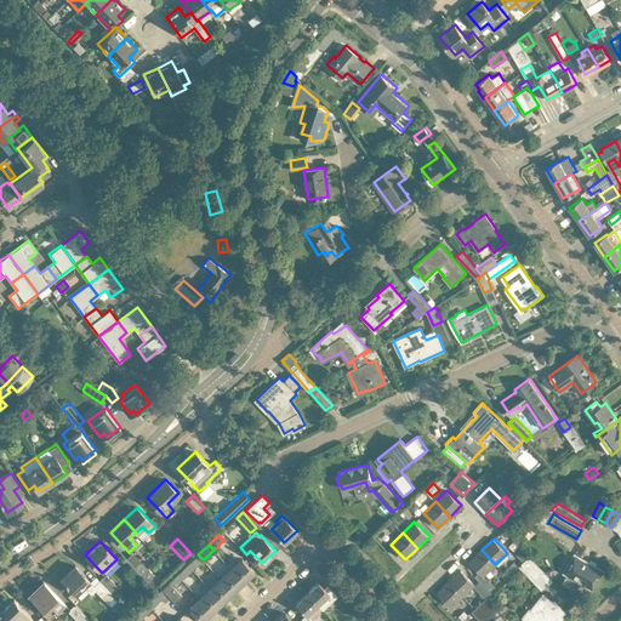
[(522,548),(516,554),(523,562),(529,556),(522,548)]
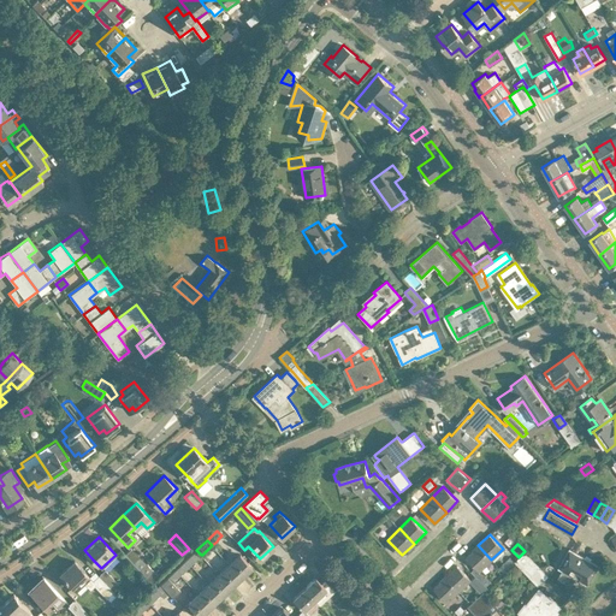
[(466,556),(480,570),(491,560),(478,545),(466,556)]
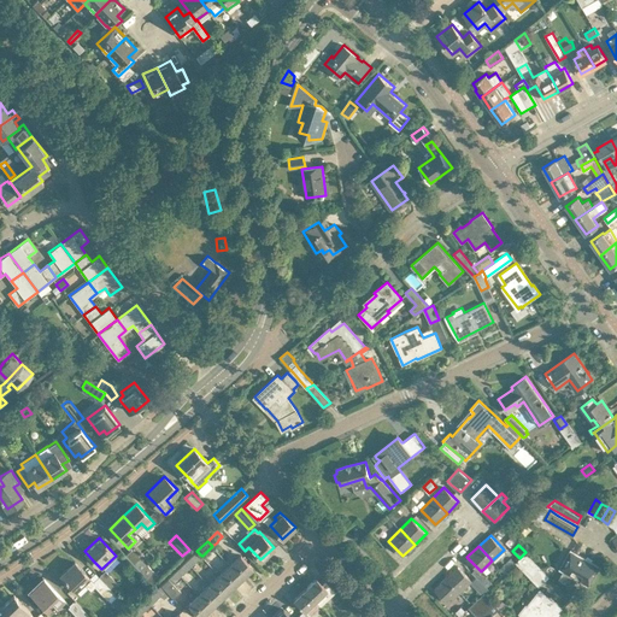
[(124,554),(153,585),(158,579),(130,548),(124,554)]
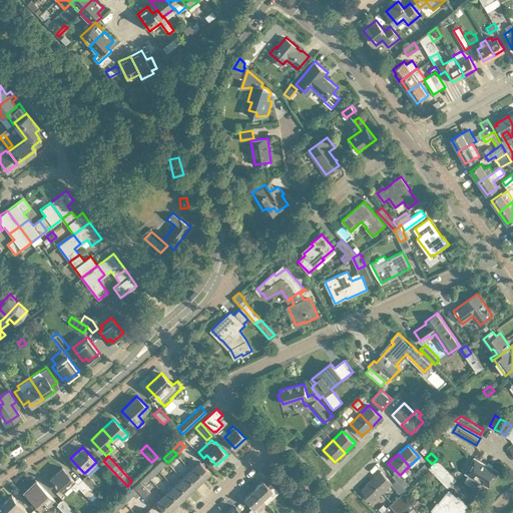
[(468,475),(464,481),(476,487),(479,481),(483,484),(490,487),(499,471),(492,467),(490,466),(487,464),(474,456),(465,473),(468,475)]
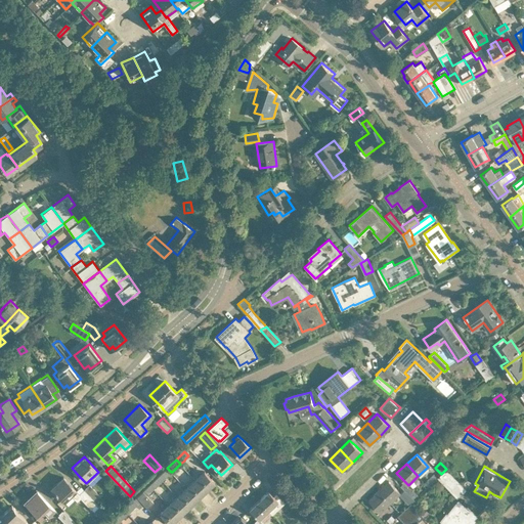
[(158,476),(163,481),(171,472),(167,468),(158,476)]
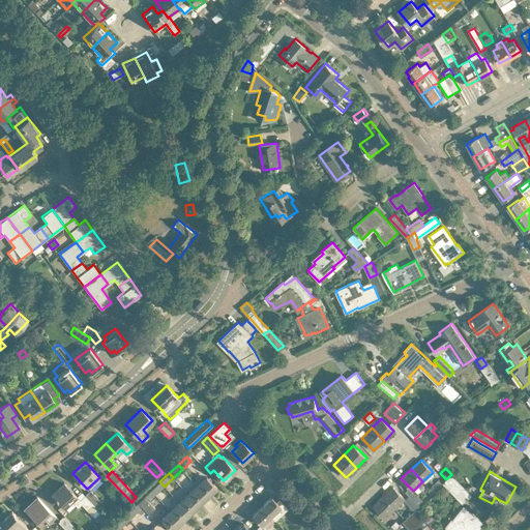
[(446,479),(444,481),(458,495),(465,488),(451,474),(446,479)]
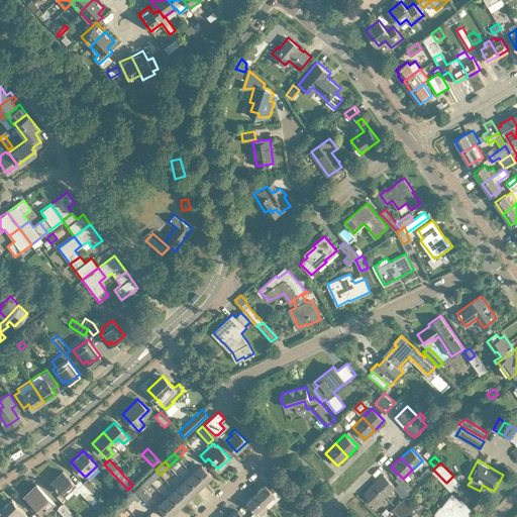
[(196,469),(192,473),(203,484),(211,476),(205,469),(201,464),(196,469)]
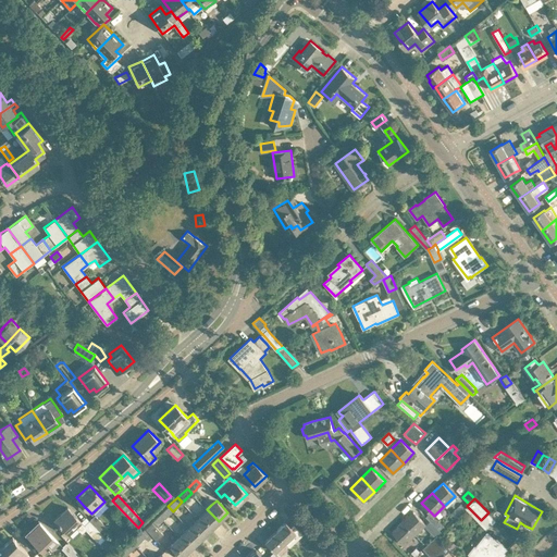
[(460,503),(450,512),(455,517),(465,507),(460,503)]
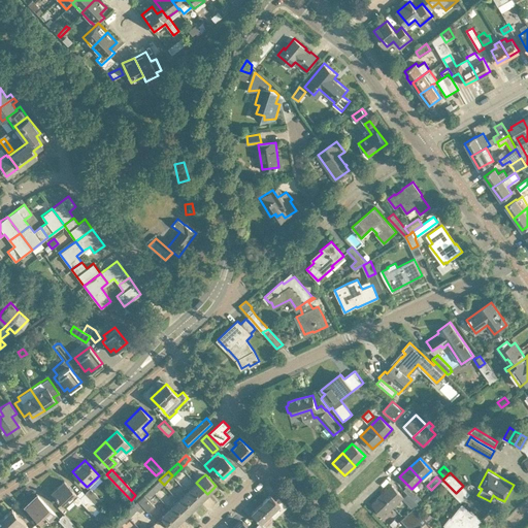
[(151,488),(155,493),(164,485),(159,480),(151,488)]
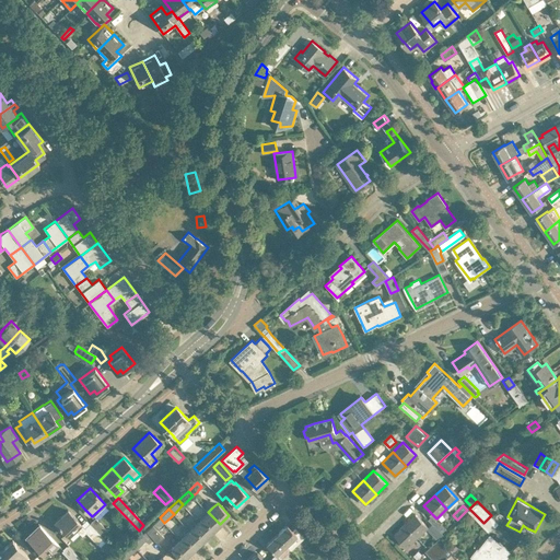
[(76,528),(82,535),(86,531),(80,524),(81,524),(68,510),(55,522),(68,535),(76,528)]
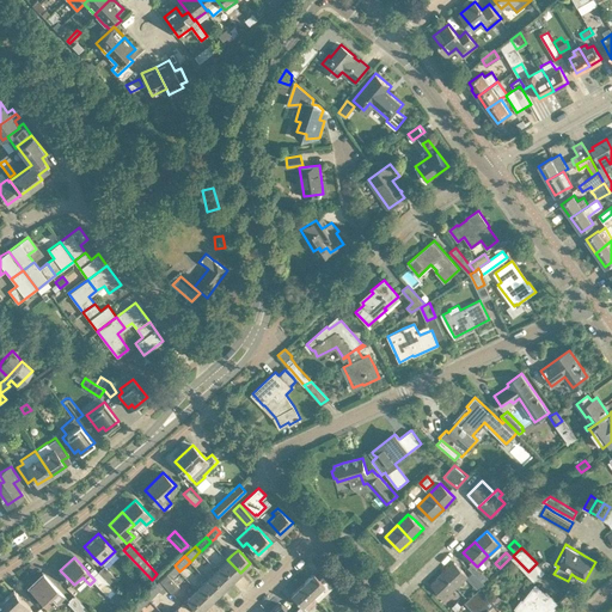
[(227,560),(218,569),(230,582),(240,573),(227,560)]
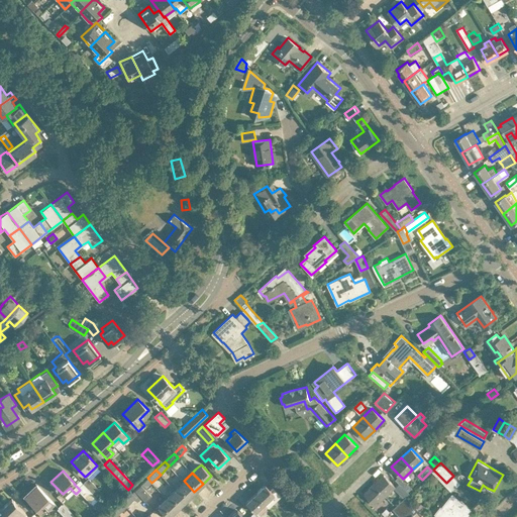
[(396,487),(384,474),(374,484),(386,496),(396,487)]
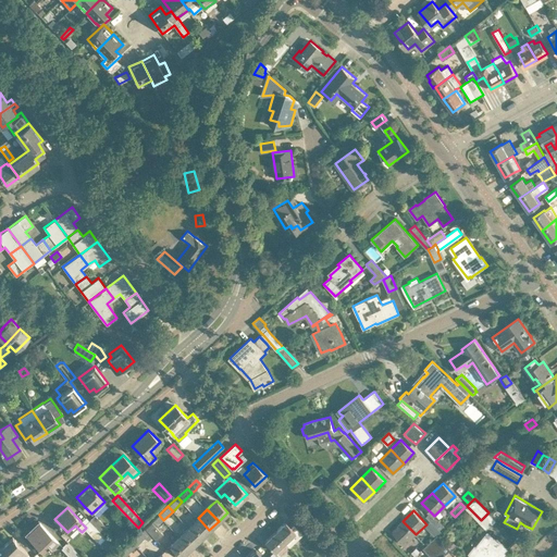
[(100,532),(107,527),(95,514),(88,520),(93,524),(100,532)]
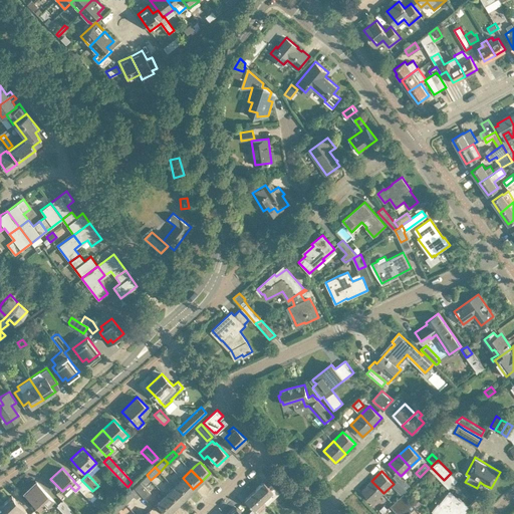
[(150,492),(144,486),(151,480),(147,475),(134,487),(141,494),(144,497),(150,492)]
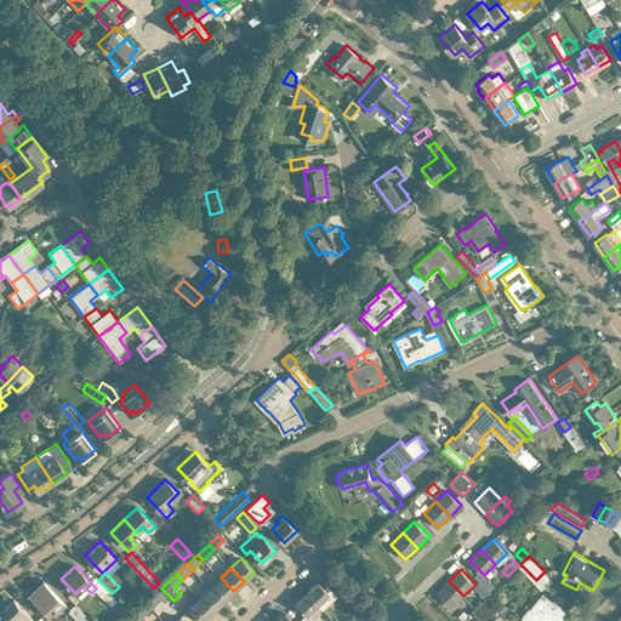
[(221,577),(210,588),(222,602),(233,591),(221,577)]
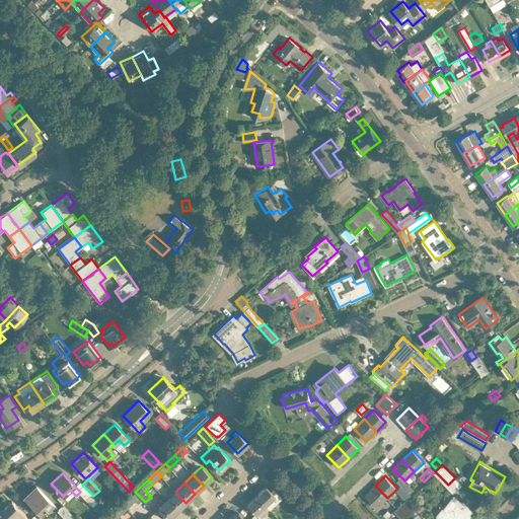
[(46,510),(53,503),(35,485),(35,486),(38,489),(31,495),(30,493),(25,498),(39,512),(44,508),(46,510)]
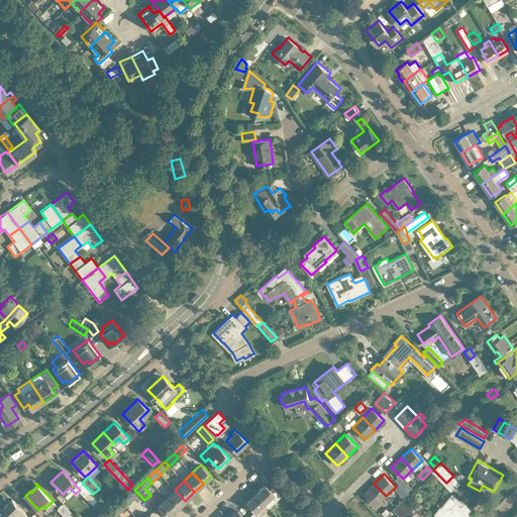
[(406,483),(401,487),(408,494),(412,489),(409,486),(406,483)]
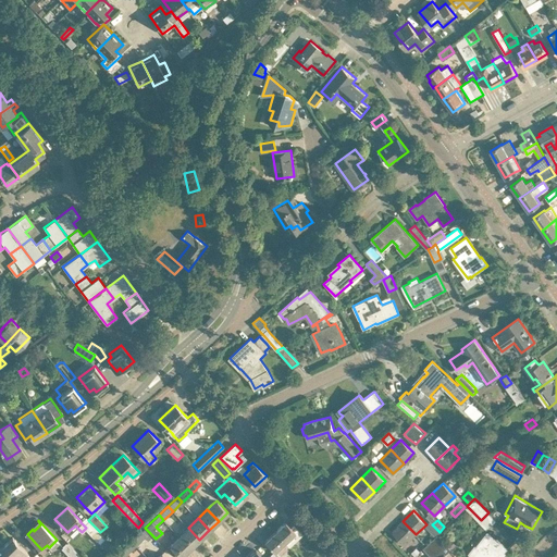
[(275,531),(289,546),(299,536),(285,521),(275,531)]
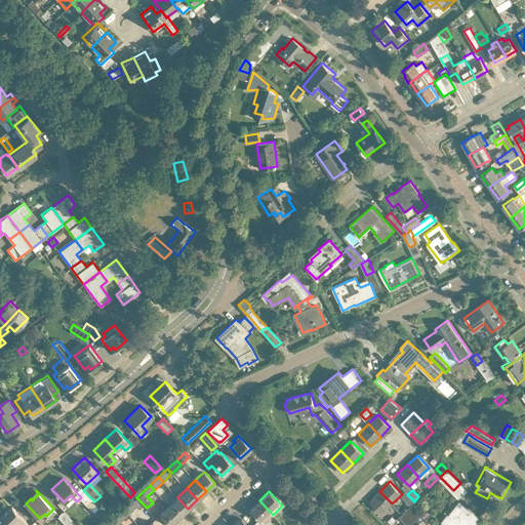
[(381,514),(389,507),(392,503),(379,491),(369,500),(381,514)]
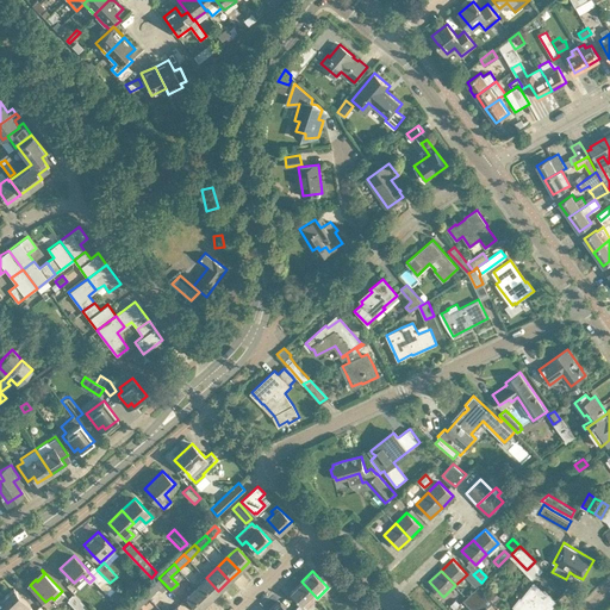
[(101,574),(95,582),(105,592),(111,586),(112,585),(113,585),(110,583),(101,574)]
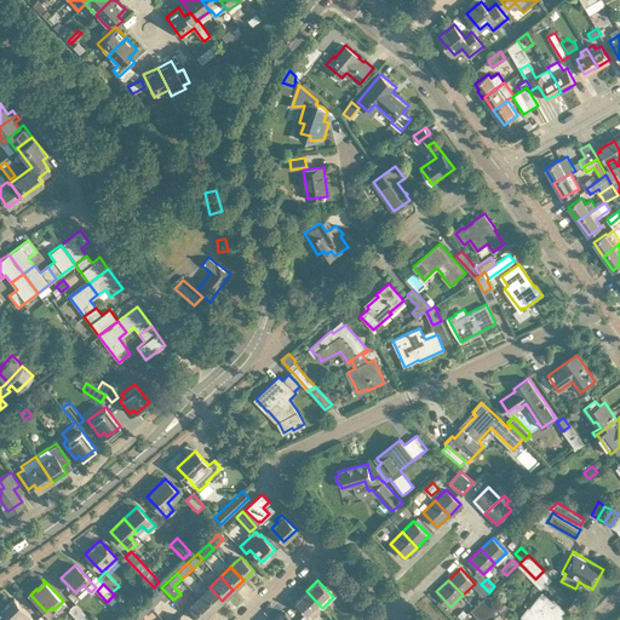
[(161,587),(147,602),(153,608),(162,598),(164,601),(170,596),(161,587)]
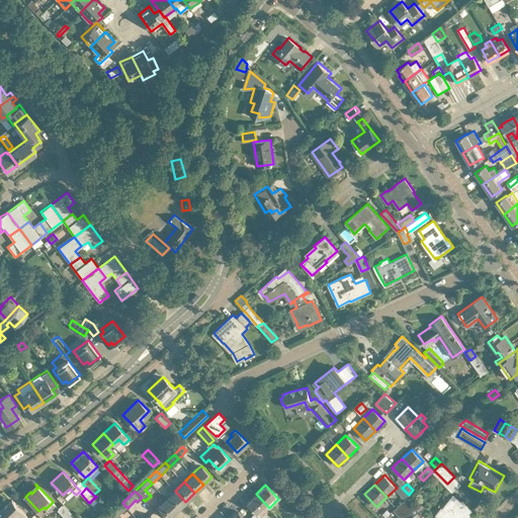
[(166,499),(177,510),(185,502),(175,491),(166,499)]
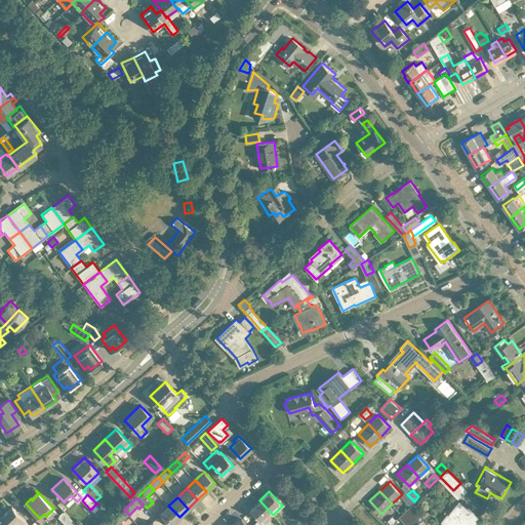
[(259,500),(249,510),(256,517),(258,520),(254,523),(256,524),(264,524),(263,524),(273,515),(259,500)]
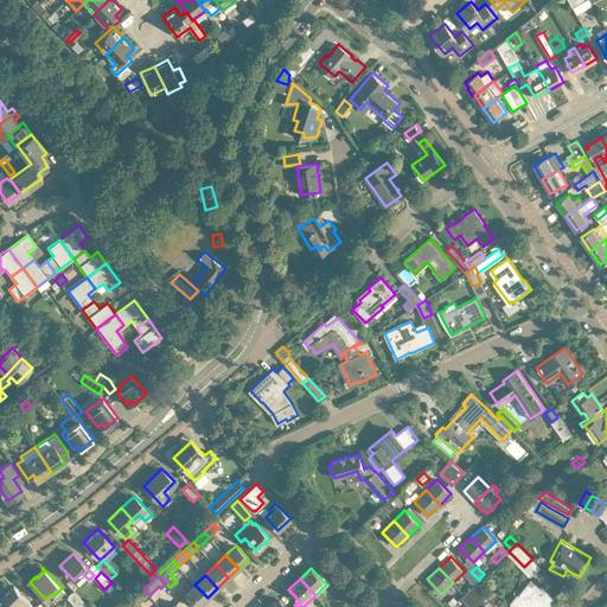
[(512,592),(506,600),(516,606),(515,606),(538,606),(540,606),(542,602),(547,606),(554,599),(531,580),(518,595),(512,592)]
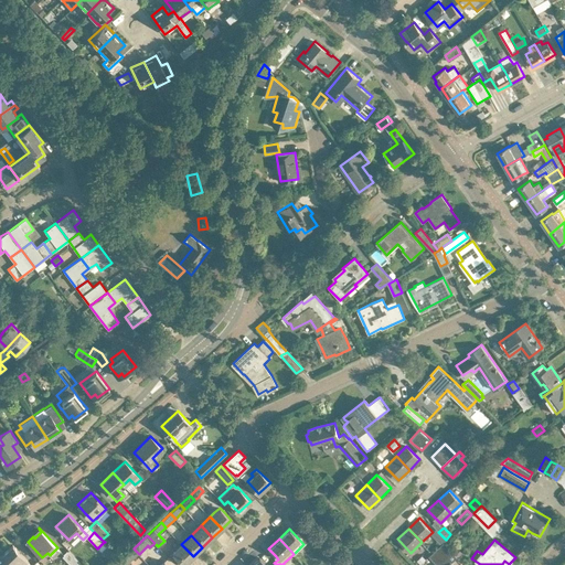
[(452,564),(450,563),(457,556),(444,543),(429,556),(437,564),(452,564)]
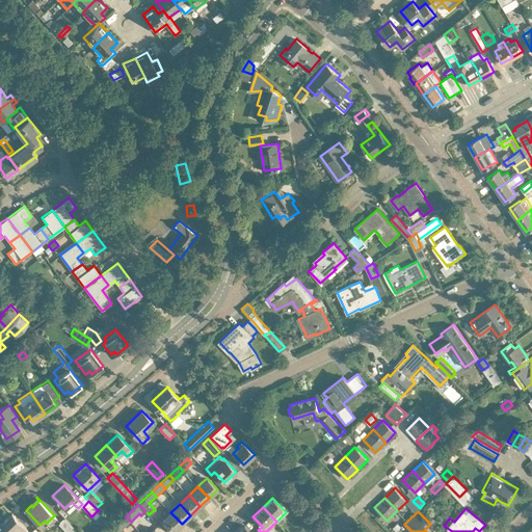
[(0,524),(7,531),(21,531),(26,528),(11,512),(0,523),(0,524)]
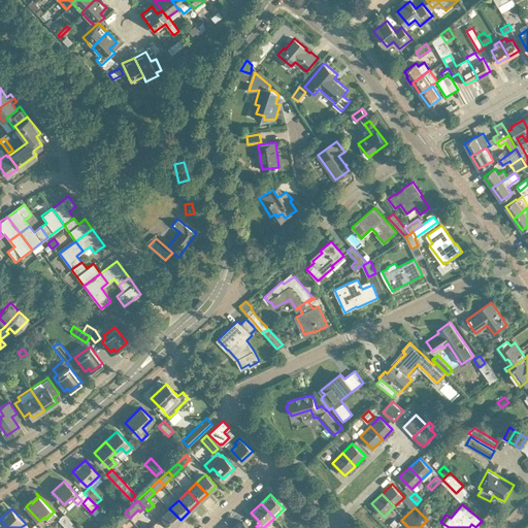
[(161,517),(170,527),(171,527),(180,520),(169,508),(161,517)]
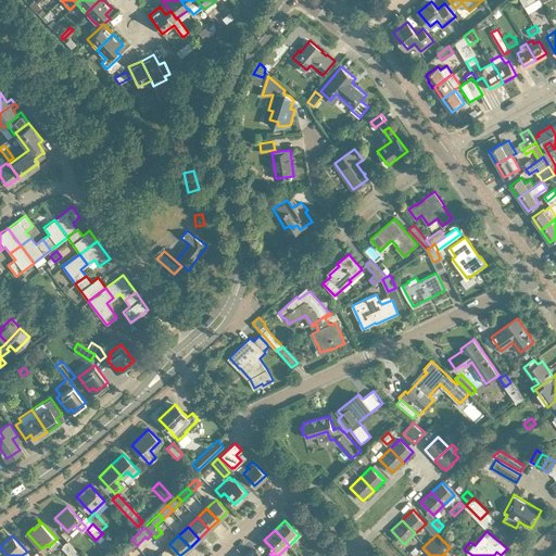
[(131,540),(122,548),(127,554),(137,545),(131,540)]
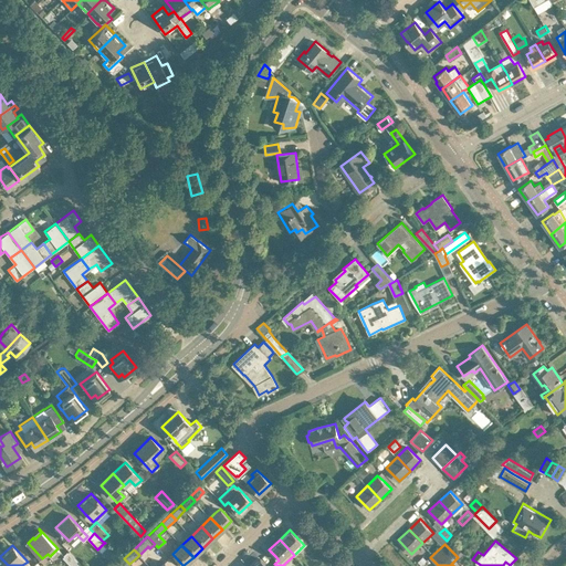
[(76,565),(81,563),(69,551),(62,557),(70,565),(76,565)]
